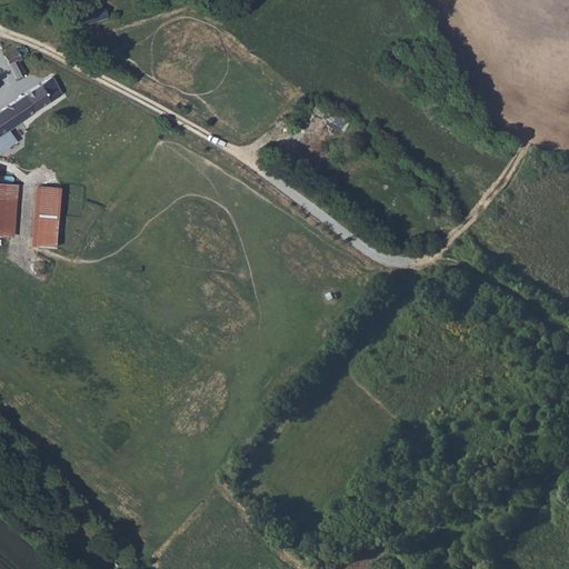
[(33,53),(29,46),(11,56),(23,78),(33,73),(32,70),(36,68),(29,55),(33,53)]
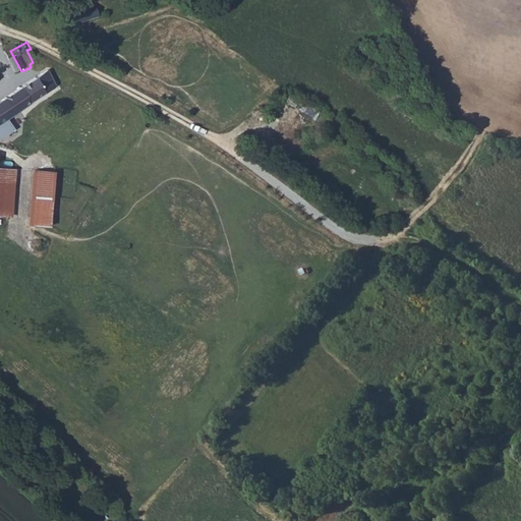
[(64,82),(55,65),(0,104),(0,124),(26,108),(35,120),(46,112),(39,100),(64,82)]
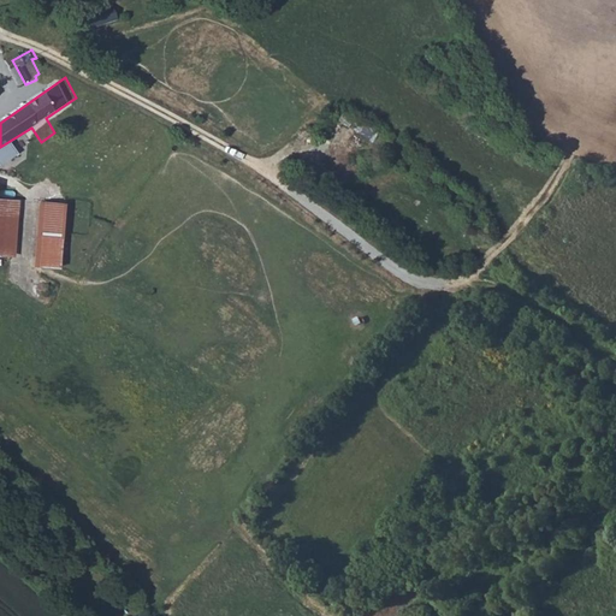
[(0,254),(16,256),(21,199),(0,196),(0,254)]
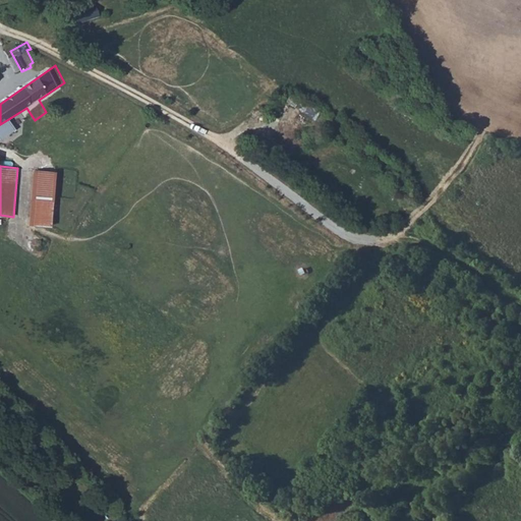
[(33,169),(29,225),(51,226),(55,170),(33,169)]
